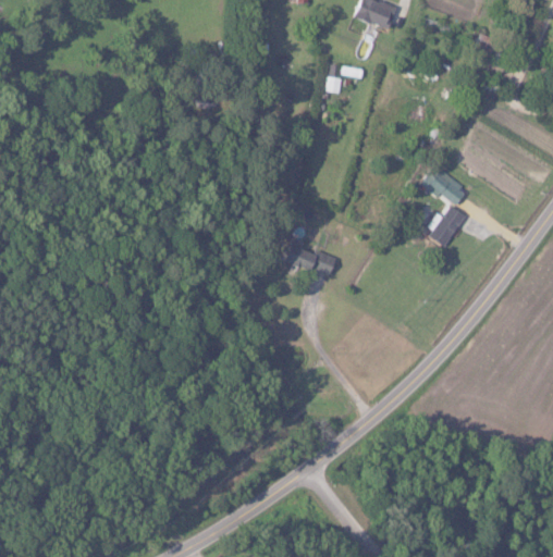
[(372,0),(358,0),(353,16),(386,29),(394,9),(372,0)]
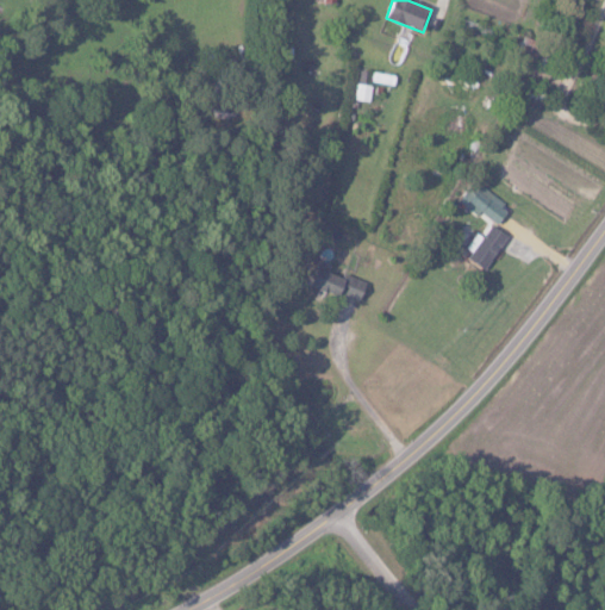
[(373,101),(374,85),(359,83),(357,100),(373,101)]
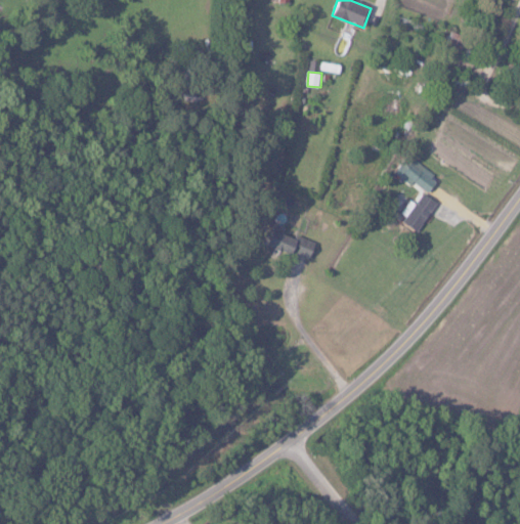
[(438,176),(409,156),(396,174),(413,185),(415,183),(427,191),(438,176)]
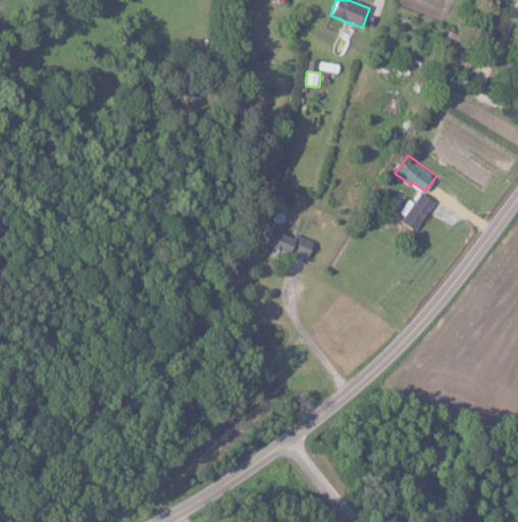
[(401,221),(414,231),(436,201),(422,192),(414,203),(409,199),(400,212),(405,215),(401,221)]
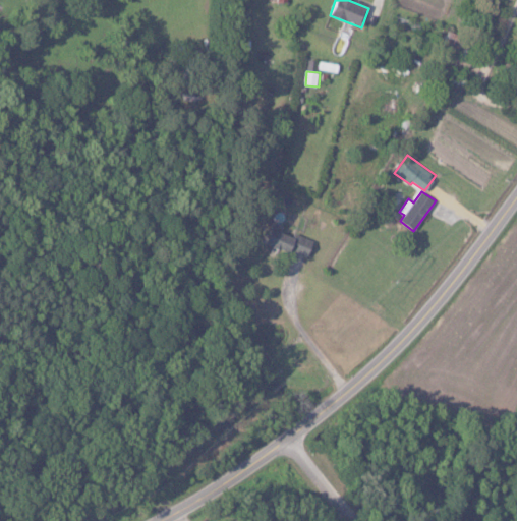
[(293,232),(292,236),(268,227),(263,241),(307,257),(313,240),(293,232)]
